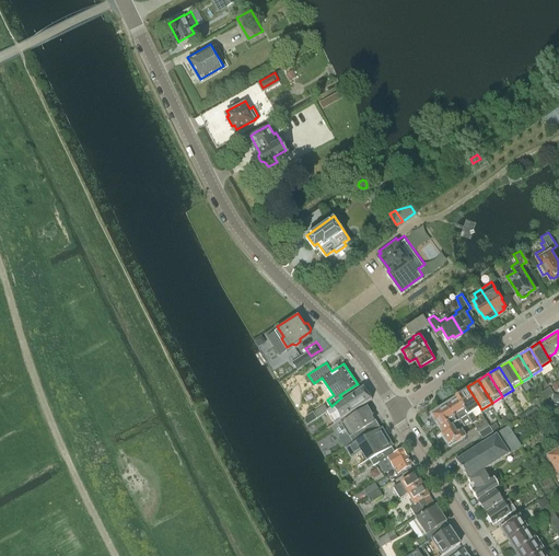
[(328,407),(327,408),(330,414),(334,419),(340,416),(344,414),(368,400),(372,396),(363,384),(359,387),(358,386),(341,397),(332,406),(328,407)]
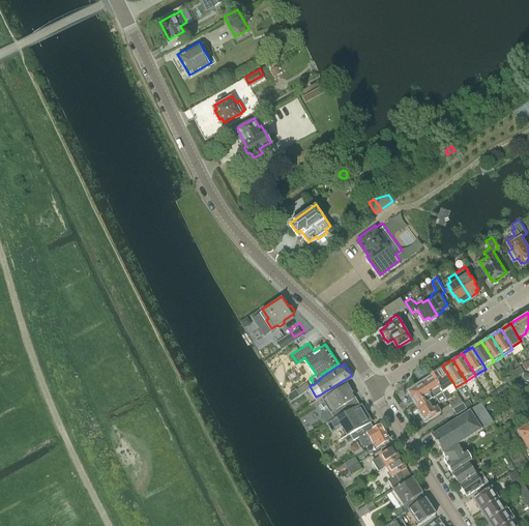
[(453,383),(442,366),(433,372),(447,397),(451,395),(446,387),(453,383)]
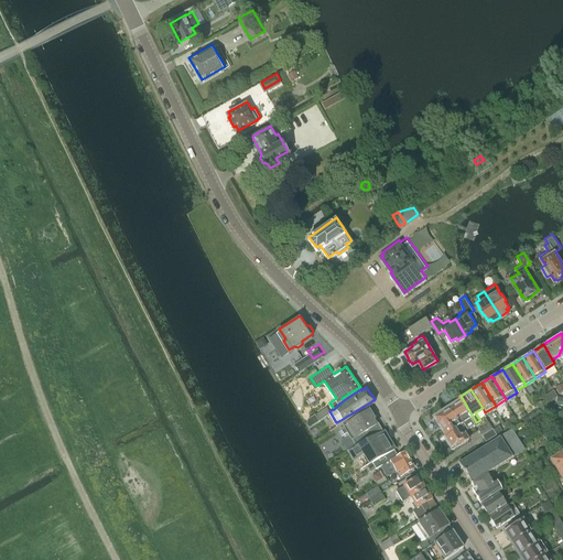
[(476,422),(461,396),(448,404),(463,424),(465,422),(467,426),(475,421),(475,422),(476,422)]
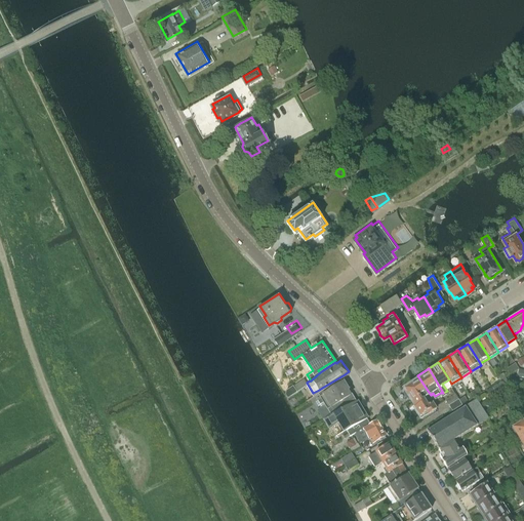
[(317,395),(316,399),(318,403),(322,403),(325,402),(328,407),(328,406),(332,412),(357,399),(352,391),(351,391),(349,388),(350,387),(350,386),(351,386),(345,374),(322,388),(323,390),(323,391),(317,395)]
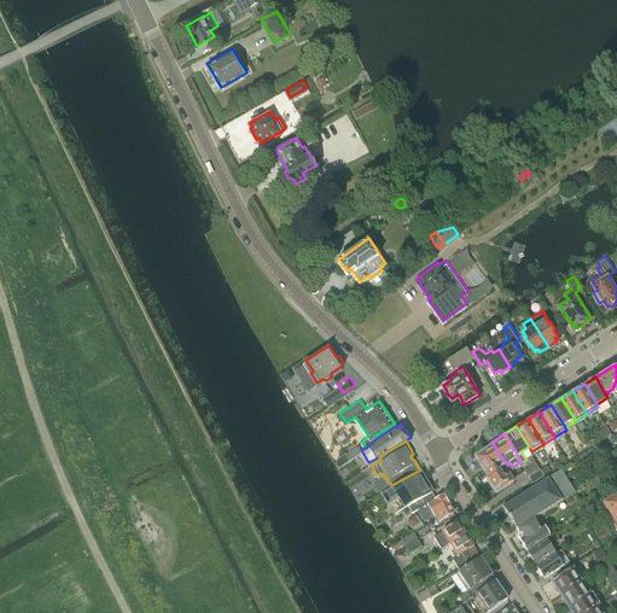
[(337,455),(337,460),(339,465),(361,450),(362,449),(359,442),(337,455)]
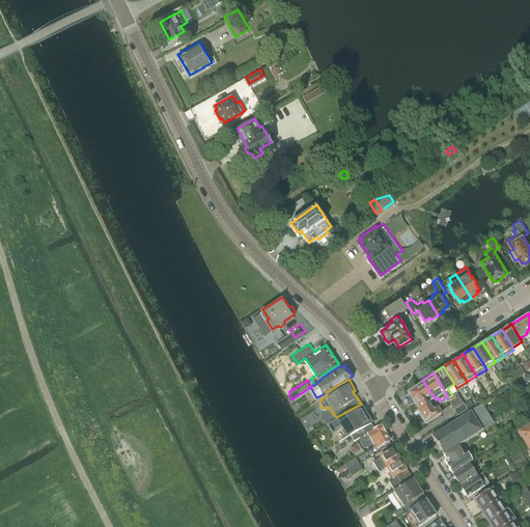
[(436,399),(422,380),(415,385),(416,387),(410,391),(417,403),(424,397),(427,401),(429,400),(434,407),(438,405),(435,400),(436,399)]
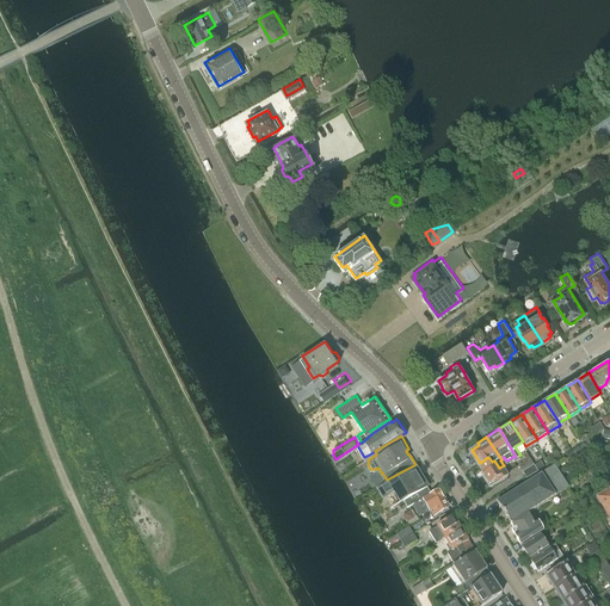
[(596,452),(586,438),(570,449),(573,455),(570,457),(575,465),(596,452)]
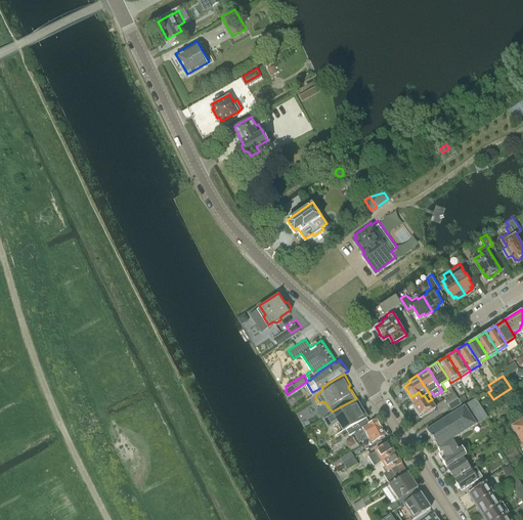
[(464,392),(459,395),(455,390),(445,397),(452,407),(468,398),(464,392)]
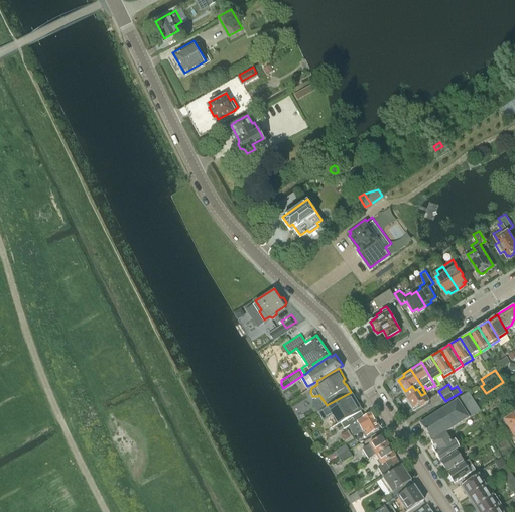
[(425,392),(425,393),(421,395),(417,389),(415,390),(412,386),(405,391),(409,397),(407,398),(412,406),(419,402),(421,404),(429,399),(425,392)]
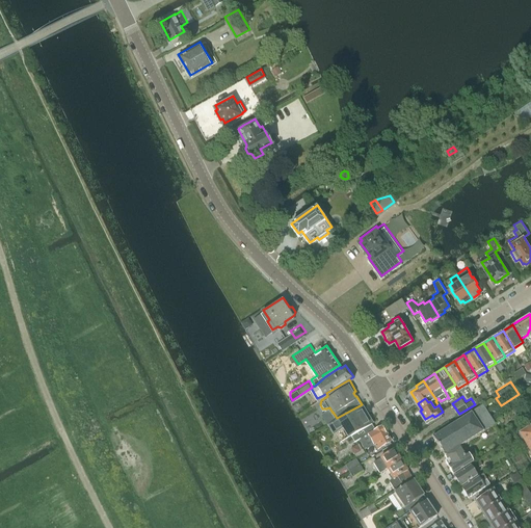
[(472,437),(487,426),(495,422),(496,422),(483,402),(434,432),(433,432),(432,433),(435,438),(434,439),(435,440),(436,439),(442,447),(441,448),(442,449),(443,448),(445,452),(444,452),(445,453),(461,443),(462,443),(472,437)]
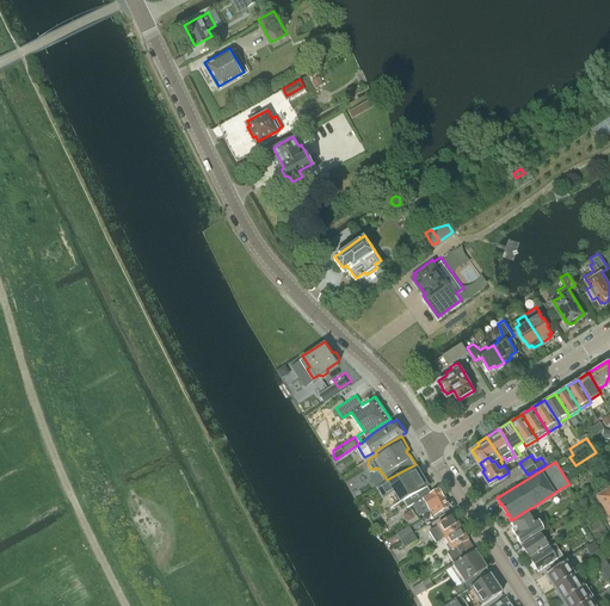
[(387,480),(379,484),(384,494),(392,506),(405,498),(408,502),(408,504),(411,502),(413,501),(416,500),(424,495),(431,490),(431,489),(416,464),(387,480)]
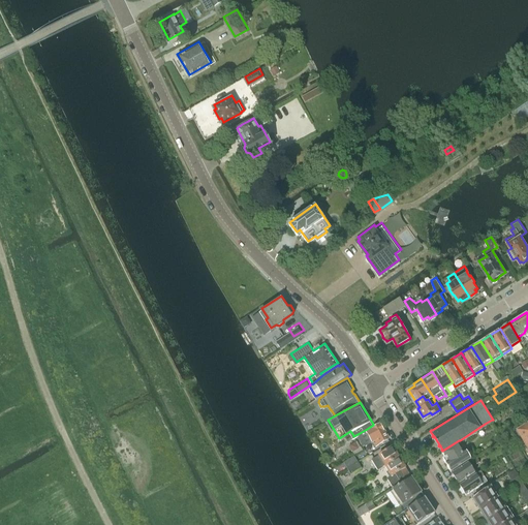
[(367,429),(360,433),(365,443),(373,439),(375,443),(389,436),(387,435),(387,433),(386,431),(384,430),(379,421),(373,424),(373,425),(367,429)]
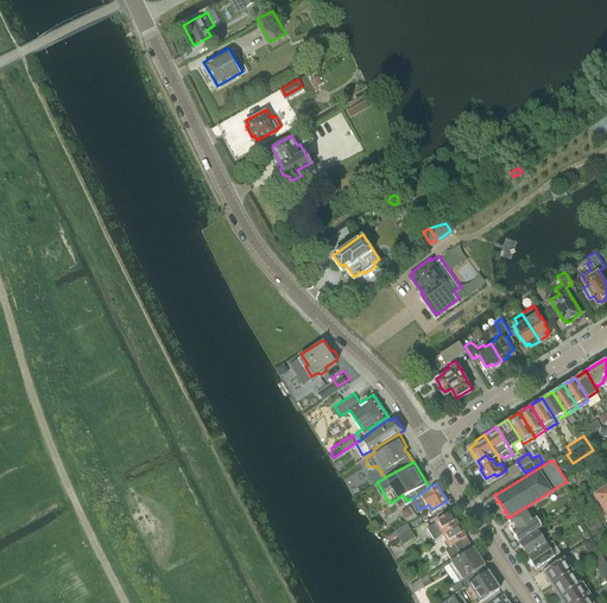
[(606,484),(595,494),(606,512),(606,484)]
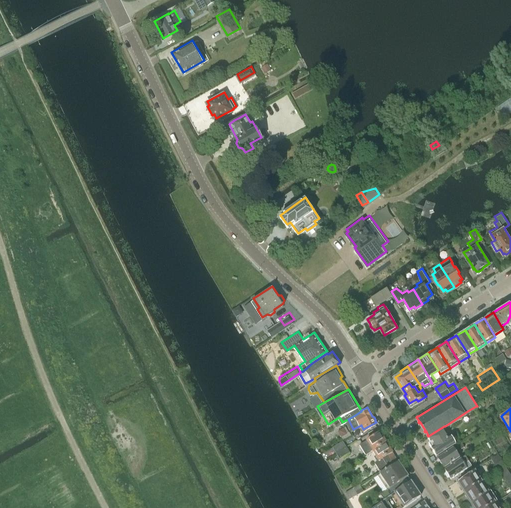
[(498,418),(493,421),(500,432),(505,428),(498,418)]
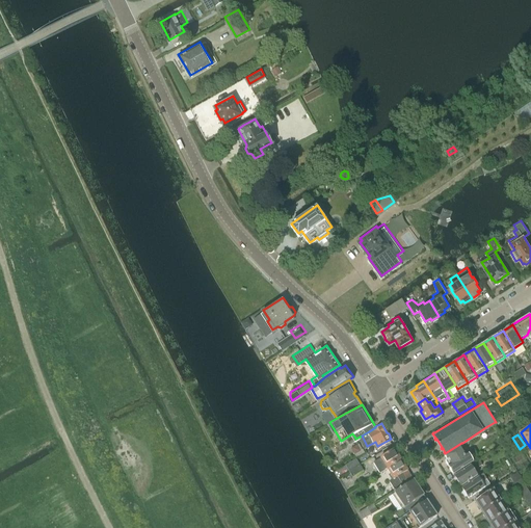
[(467,451),(461,443),(445,453),(447,455),(446,458),(454,471),(474,458),(469,450),(467,451)]
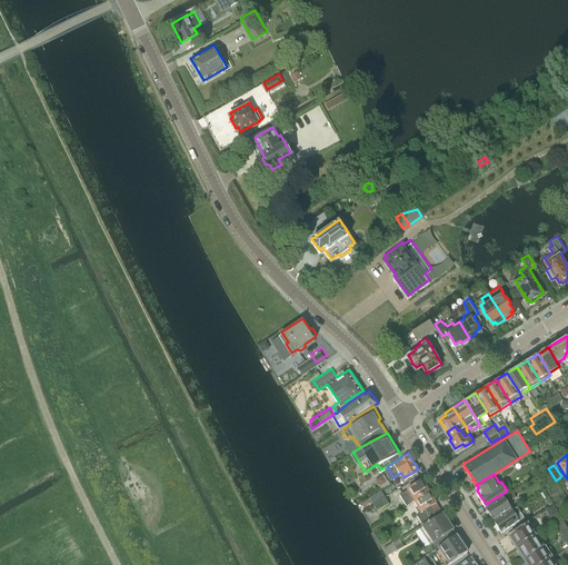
[(422,477),(399,492),(407,504),(415,499),(430,489),(422,477)]
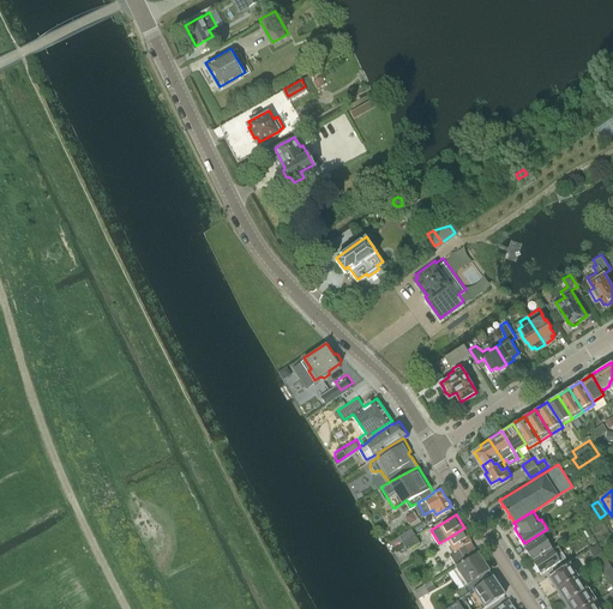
[(551,544),(548,540),(558,532),(554,526),(524,546),(533,558),(552,546),(551,544)]
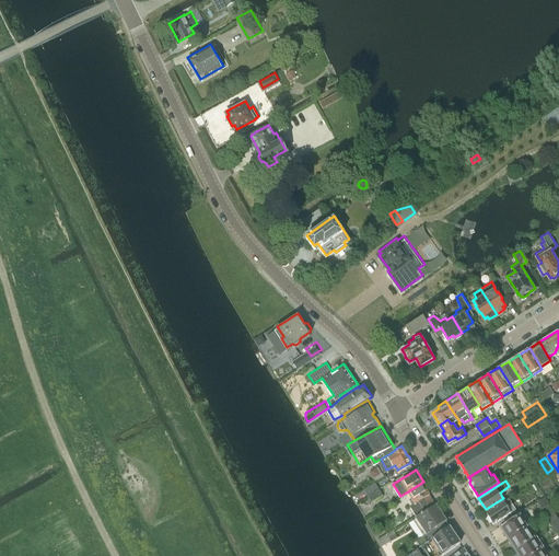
[(423,482),(408,491),(415,502),(410,505),(414,511),(433,498),(429,493),(430,493),(423,482)]
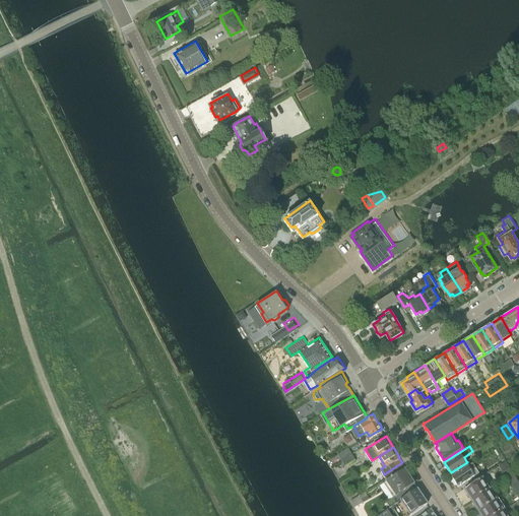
[(352,452),(342,458),(345,464),(355,457),(352,452)]
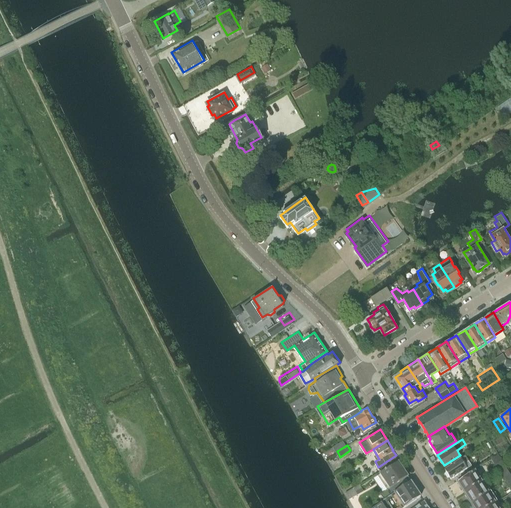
[(510,470),(505,462),(499,452),(492,456),(496,462),(492,464),(497,474),(502,471),(510,484),(506,487),(510,495),(510,470)]
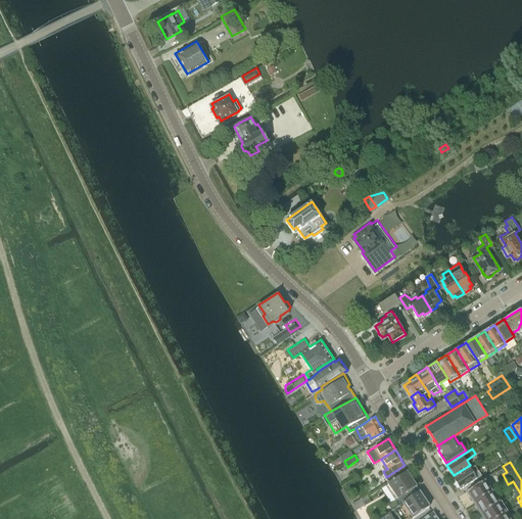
[(475,463),(470,466),(455,476),(461,486),(477,476),(475,471),(479,468),(475,463)]
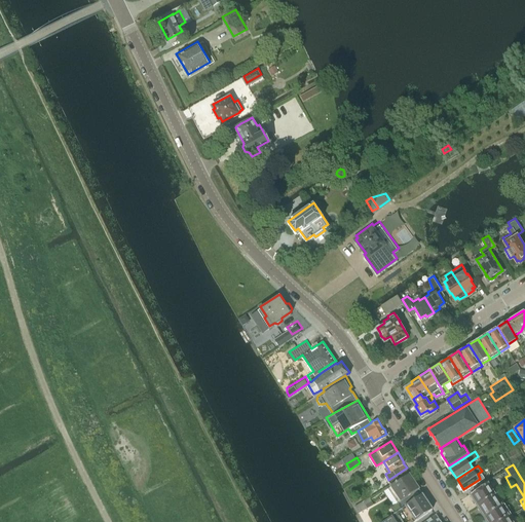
[(410,472),(409,472),(399,479),(398,479),(390,483),(396,491),(394,492),(398,499),(390,505),(395,511),(412,498),(409,493),(419,486),(410,472)]
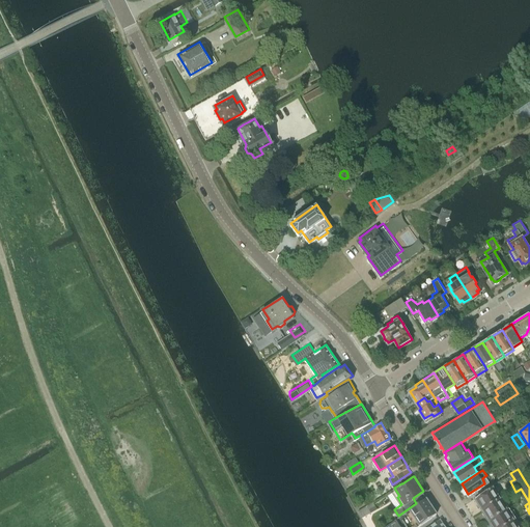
[(483,508),(503,496),(499,489),(496,484),(476,497),(479,501),(478,503),(480,506),(482,507),(483,508)]
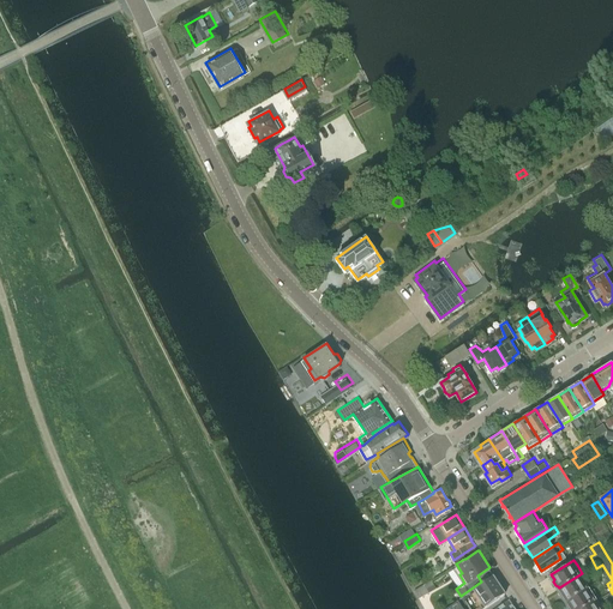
[(566,602),(590,586),(582,573),(559,588),(563,592),(562,595),(564,598),(566,598),(568,600),(566,602)]
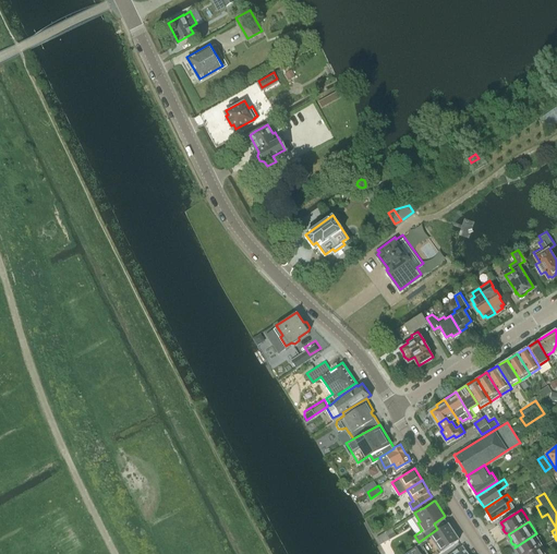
[(448,522),(437,529),(419,542),(414,544),(415,546),(416,545),(422,553),(434,553),(459,538),(448,522)]
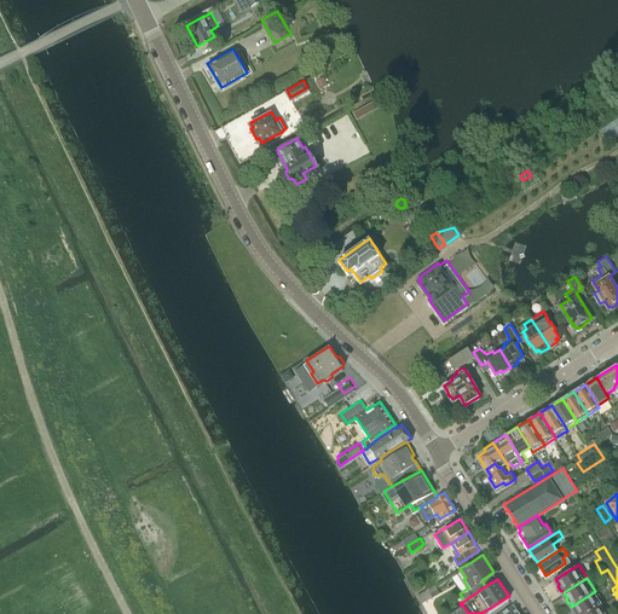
[(423,600),(440,590),(435,583),(419,591),(423,600)]
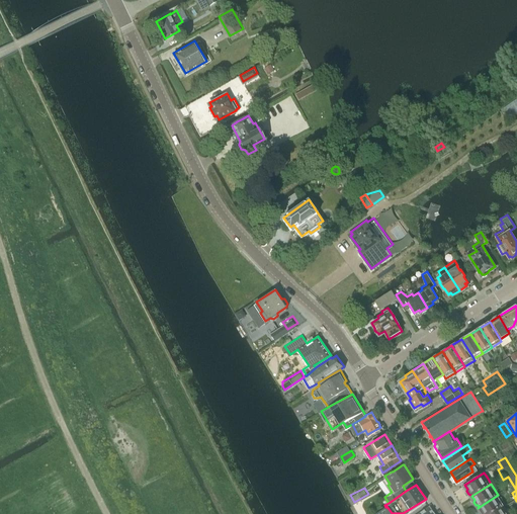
[(490,513),(504,505),(501,500),(498,495),(478,508),(480,511),(482,512),(483,513),(490,513)]
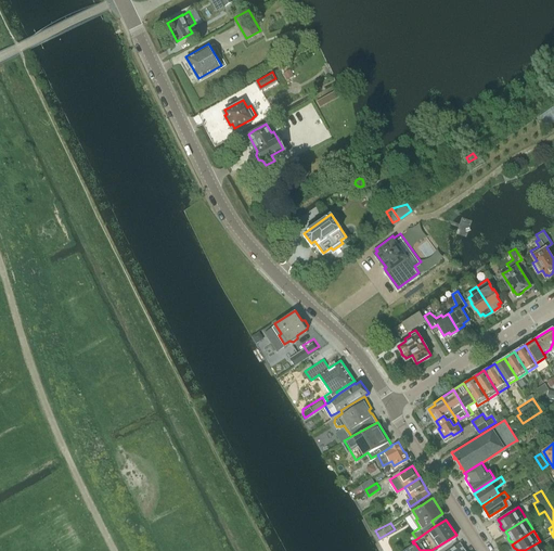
[(467,550),(461,540),(445,550),(467,550)]
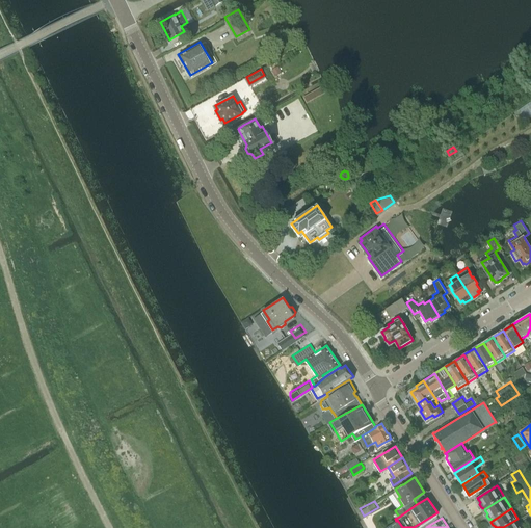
[(523,527),(522,524),(518,519),(503,527),(523,527)]
